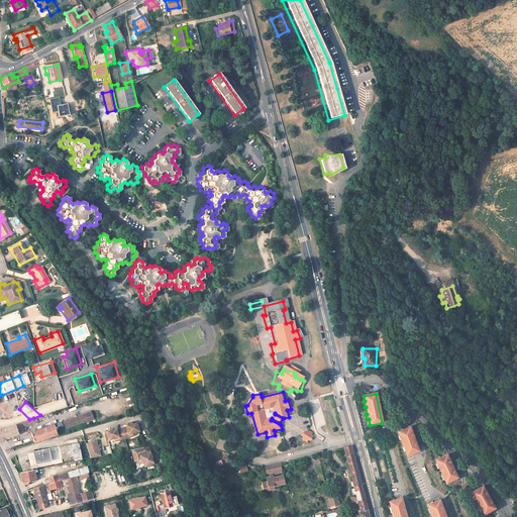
[(62,421),(65,427),(91,419),(89,412),(62,421)]
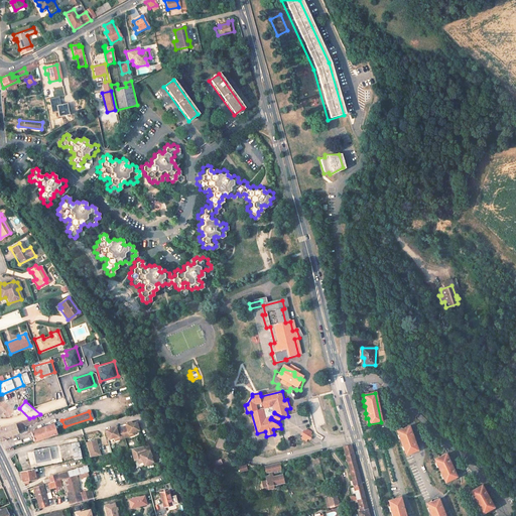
[(0,439),(23,431),(21,426),(34,421),(33,417),(29,418),(0,428),(0,439)]
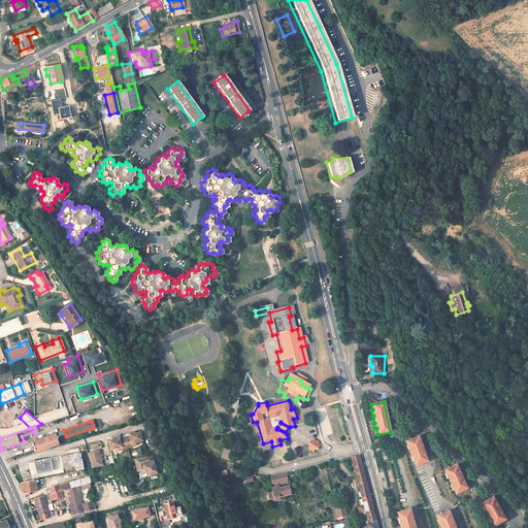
[(135,441),(141,440),(139,432),(134,433),(134,432),(129,433),(130,437),(119,439),(119,436),(112,437),(112,439),(107,440),(109,449),(116,448),(117,450),(136,446),(135,441)]
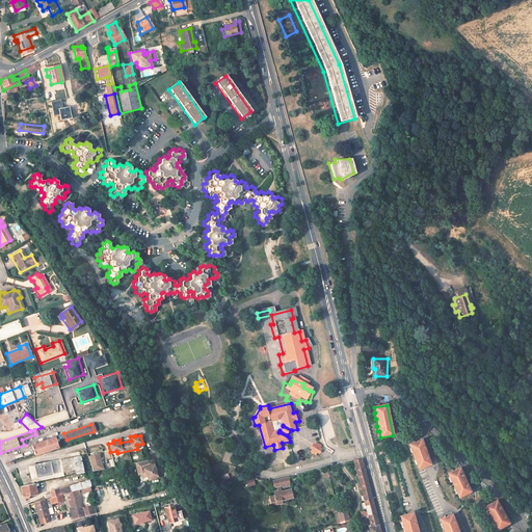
[(30,444),(33,454),(57,446),(54,436),(30,444)]
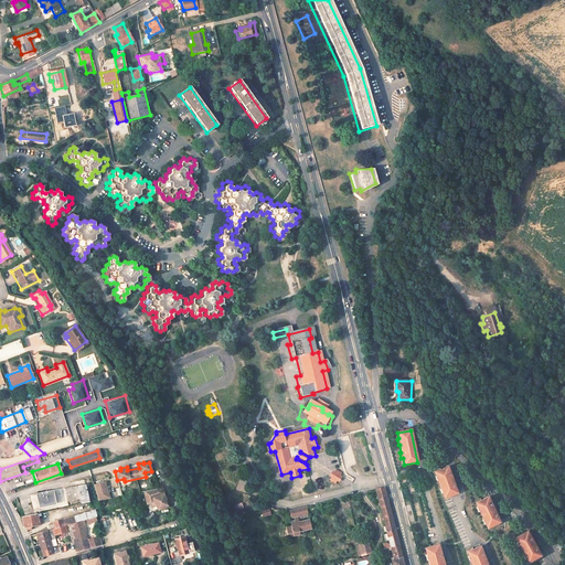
[(445,497),(457,492),(446,466),(434,471),(436,477),(434,477),(436,481),(437,480),(440,489),(439,490),(440,493),(443,492),(445,497)]
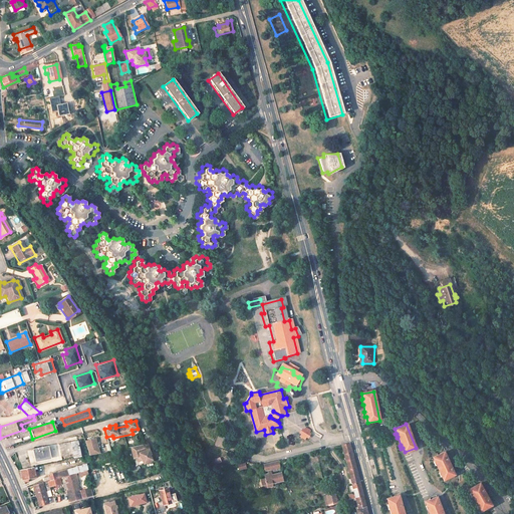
[(300,438),(306,441),(307,439),(309,440),(311,435),(310,434),(311,432),(305,429),(304,431),(302,430),(300,435),(301,436),(300,438)]
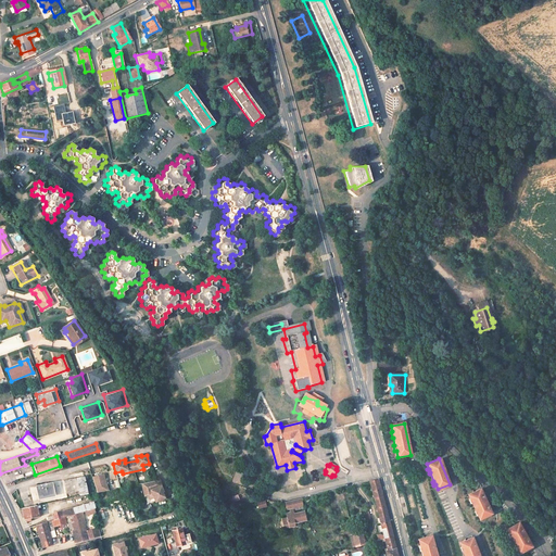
[(95,493),(106,491),(102,475),(91,478),(95,493)]
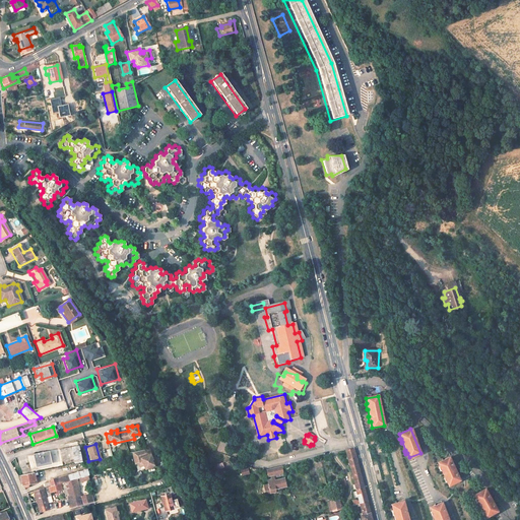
[(36,466),(73,457),(70,445),(33,455),(36,466)]
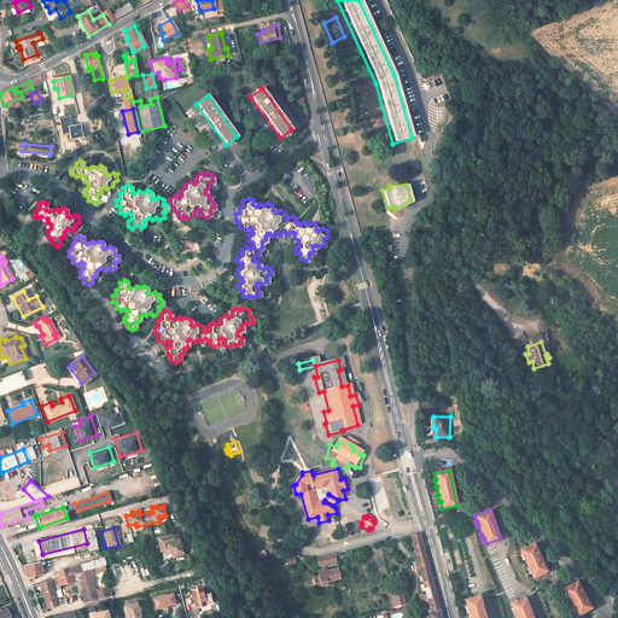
[(181,540),(179,532),(159,538),(165,555),(169,554),(167,544),(181,540)]
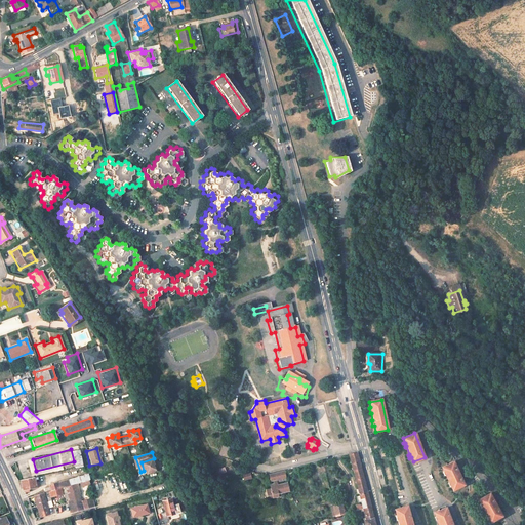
[(363,479),(356,453),(348,455),(355,481),(363,479)]
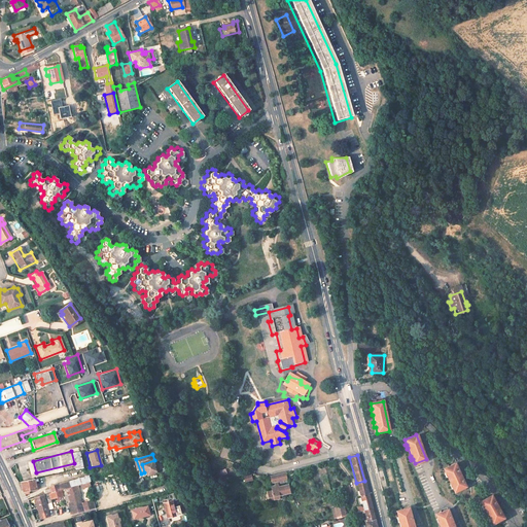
[(154,460),(142,464),(144,472),(146,478),(159,472),(154,460)]
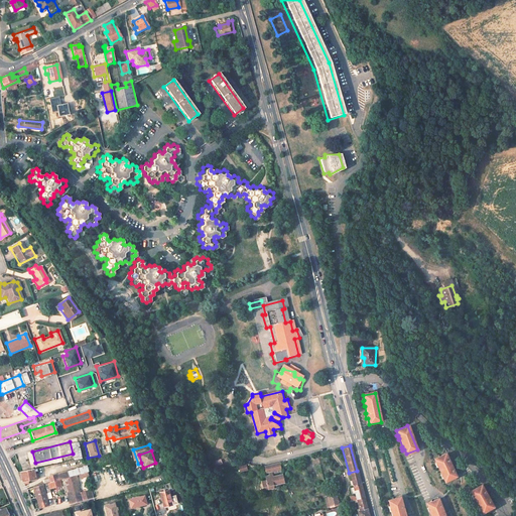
[(442,479),(444,482),(456,477),(445,454),(434,459),(435,463),(434,464),(435,467),(437,467),(440,474),(439,475),(441,479),(442,479)]
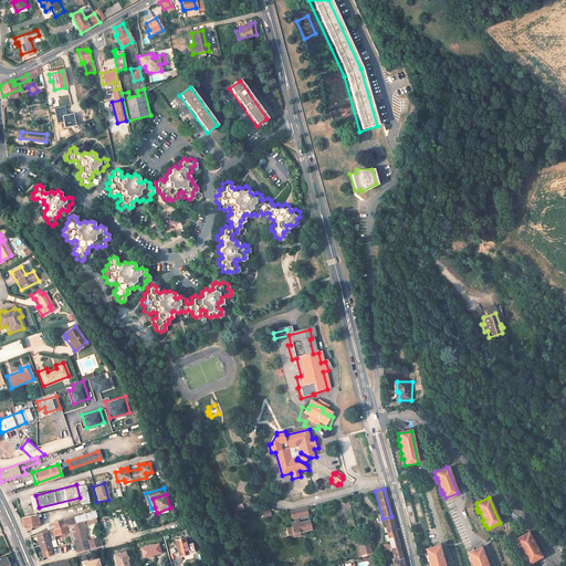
[(302,533),(313,530),(311,521),(300,523),(300,520),(310,517),(307,507),(290,512),(294,527),(289,530),(291,538),(296,537),(302,536),(302,533)]
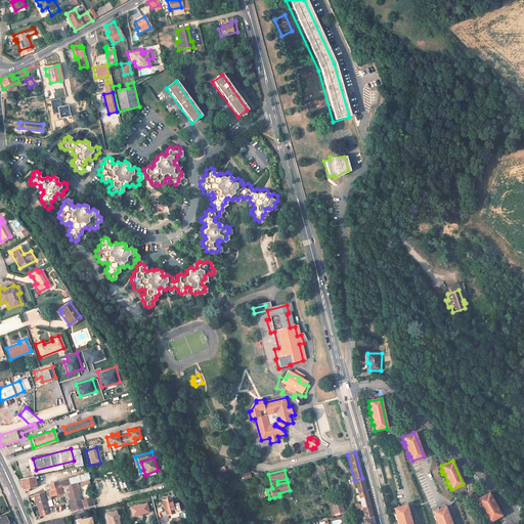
[(50,484),(51,490),(74,484),(88,480),(86,474),(50,484)]
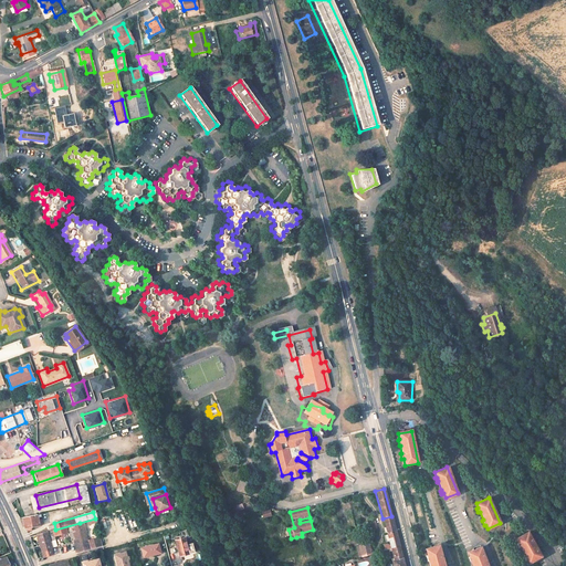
[(101,515),(103,526),(111,524),(107,513),(101,515)]
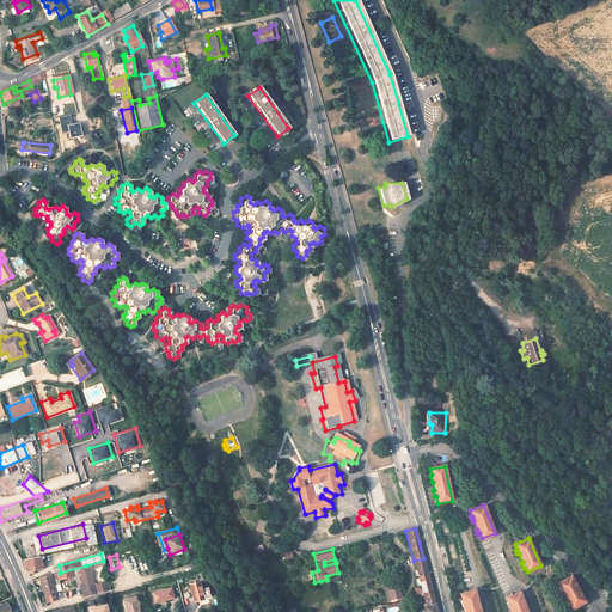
[(24,571),(48,567),(48,563),(44,564),(43,557),(22,562),(24,571)]
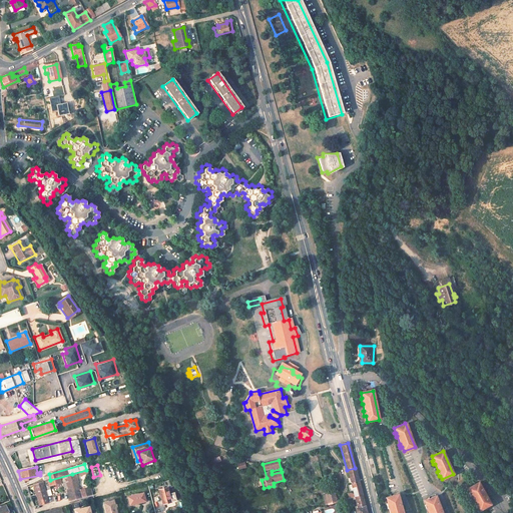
[(362,496),(355,468),(347,470),(355,498),(362,496)]
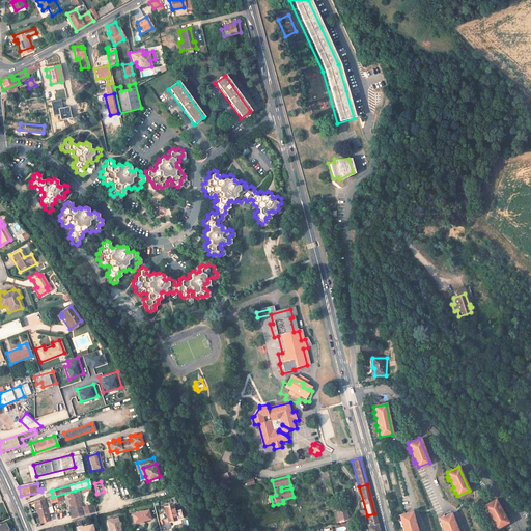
[(39,523),(51,520),(47,506),(51,505),(51,503),(63,499),(65,506),(70,505),(70,506),(68,506),(72,518),(82,515),(75,491),(52,497),(33,502),(39,523)]
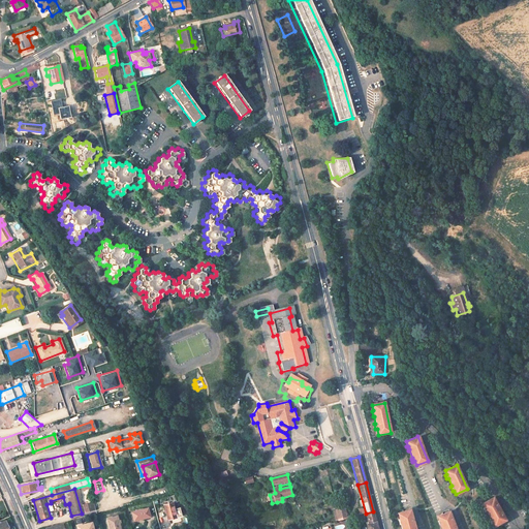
[(494,526),(505,520),(494,497),(481,503),(484,507),(483,508),(485,511),(486,510),(490,519),(489,520),(491,523),(492,522),(494,526)]
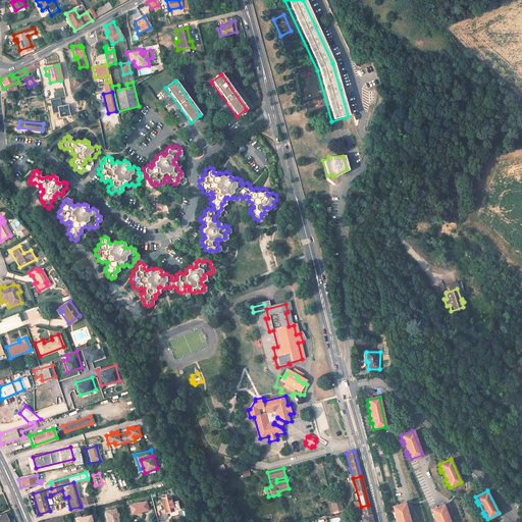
[(164,513),(173,510),(169,497),(160,499),(164,513)]
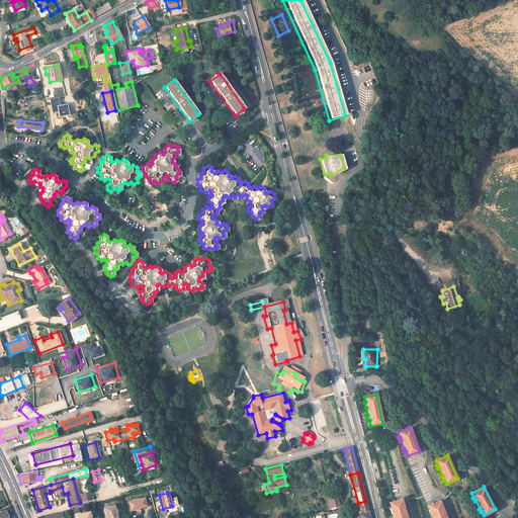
[(331,510),(339,508),(335,495),(327,498),(331,510)]
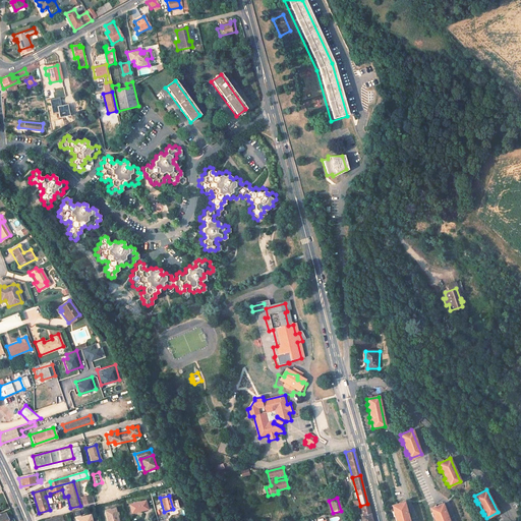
[(127,506),(129,513),(146,509),(145,502),(127,506)]
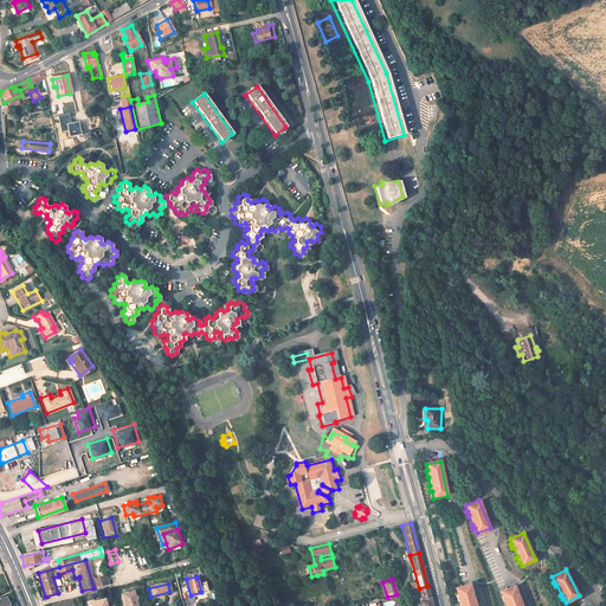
[(476,605),(471,584),(457,587),(459,593),(457,594),(458,601),(461,600),(462,605),(476,605)]
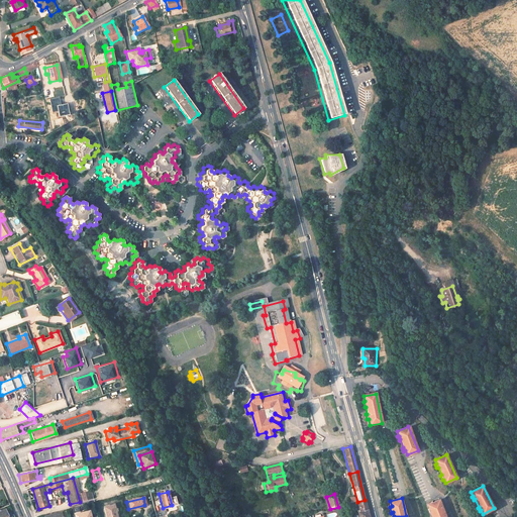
[(369,516),(365,500),(357,502),(359,512),(357,512),(358,516),(369,516)]
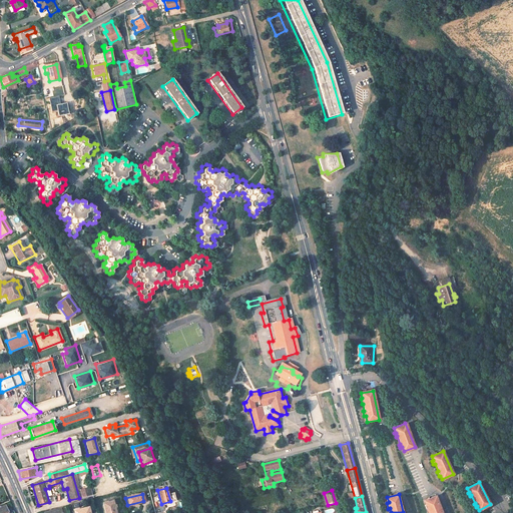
[(442,512),(435,496),(424,501),(425,504),(424,505),(425,509),(427,509),(428,512),(442,512)]
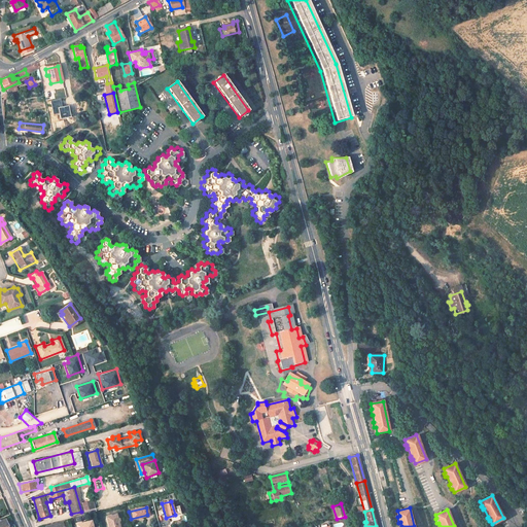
[(106,517),(107,526),(117,526),(114,515),(106,517)]
